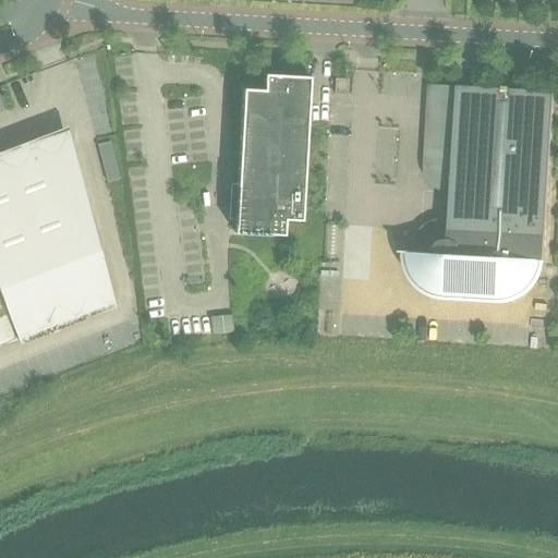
[(284,220),(302,221),(310,77),(265,74),(264,91),(243,89),(237,194),(233,194),(232,207),(237,207),(234,233),(284,235),(284,220)]
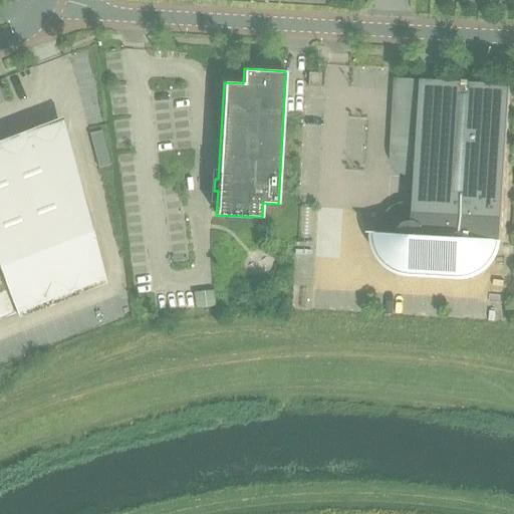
[(320,73),(309,73),(308,86),(319,86),(320,73)]
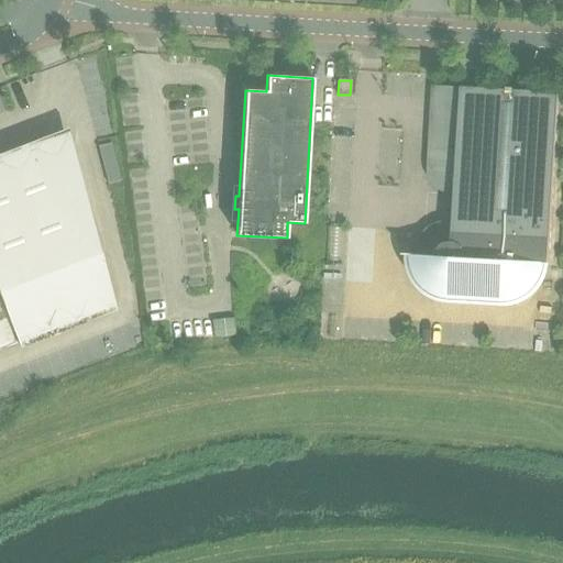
[(446,297),(503,300),(505,300),(510,299),(516,298),(520,297),(523,295),(526,294),(530,290),(533,287),(536,285),(537,283),(539,280),(540,278),(541,276),(542,274),(543,271),(543,268),(544,266),(544,262),(549,262),(559,92),(461,86),(461,87),(433,86),(429,150),(429,166),(429,173),(431,178),(434,183),(439,186),(443,189),(450,190),(454,190),(452,233),(443,234),(440,236),(433,243),(431,246),(429,254),(411,253),(411,255),(411,258),(411,261),(411,264),(412,266),(412,268),(414,272),(415,274),(416,276),(419,280),(420,283),(422,285),(426,288),(430,291),(435,294),(438,295),(443,296),(446,297)]
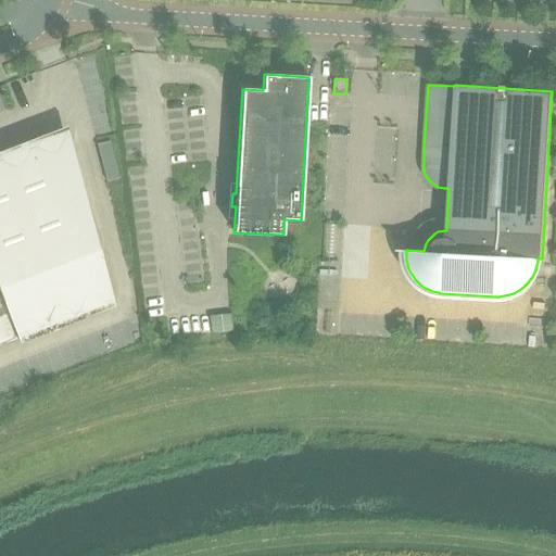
[(61,108),(54,87),(47,90),(52,111),(61,108)]
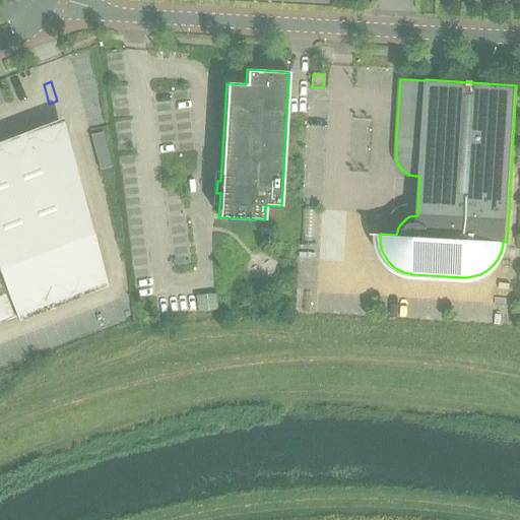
[(30,146),(25,133),(8,139),(0,142),(0,322),(106,281),(68,135),(67,135),(68,137),(30,146)]
